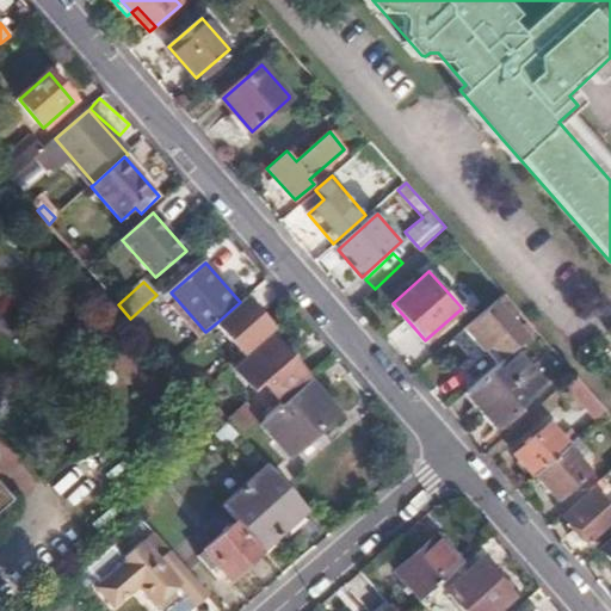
[(165,297),(199,338),(205,332),(171,292),(165,297)]
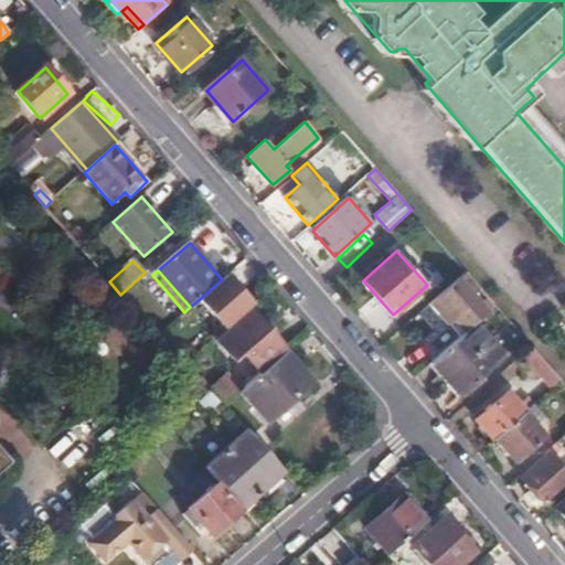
[(480,287),(467,272),(430,304),(448,323),(454,319),(467,332),(476,323),(489,312),(473,295),(480,287)]
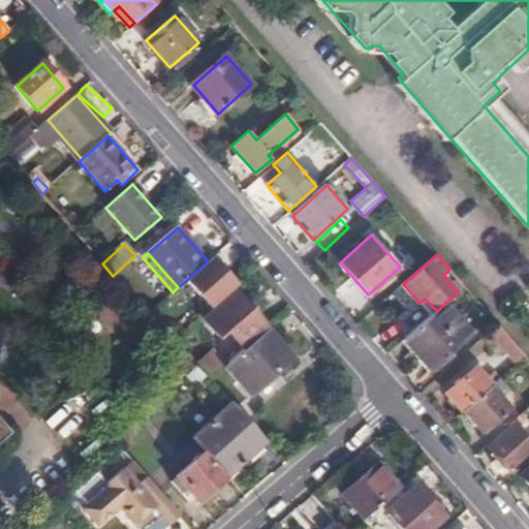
[(208,261),(188,279),(212,308),(238,286),(213,257),(208,261)]
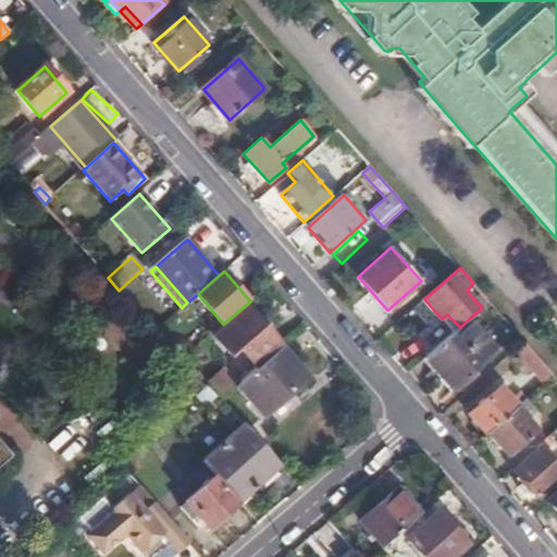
[(236,347),(255,368),(281,345),(248,309),(226,327),(214,338),(227,354),(236,347)]
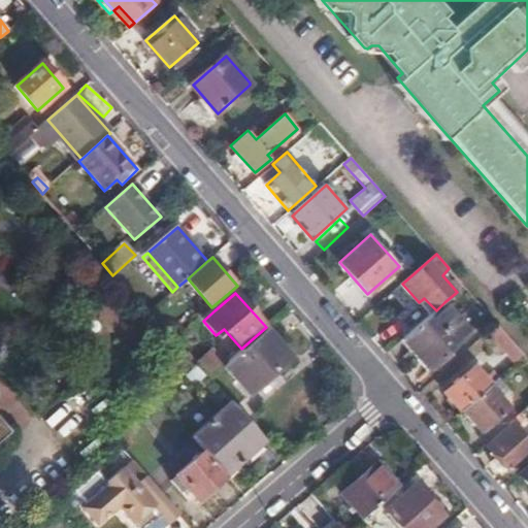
[(436,310),(402,340),(416,356),(428,370),(470,333),(459,319),(444,302),(436,310)]
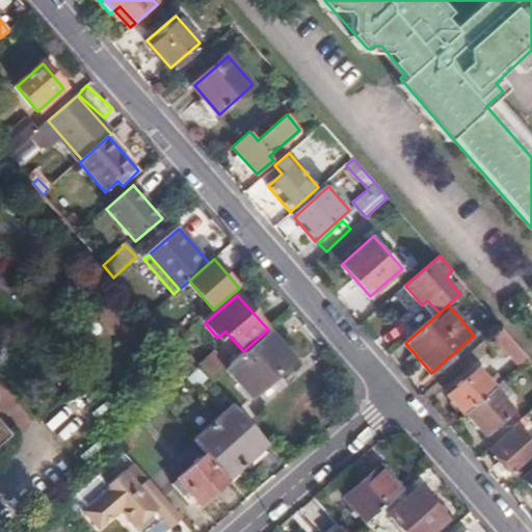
[(501,326),(491,335),(517,366),(528,356),(501,326)]
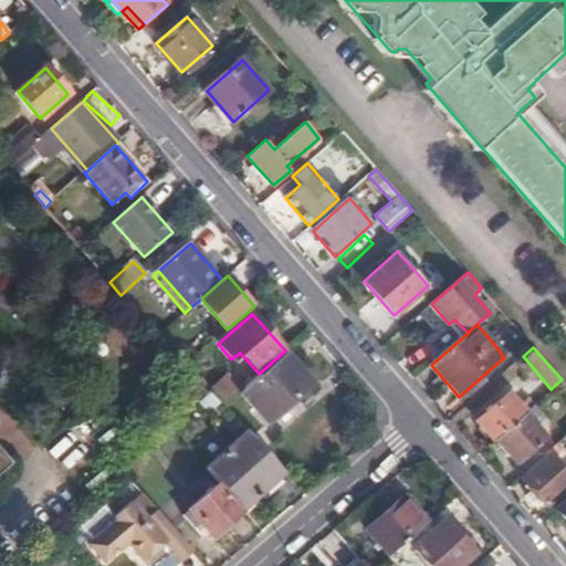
[(285,354),(244,390),(241,392),(265,422),(311,383),(285,354)]
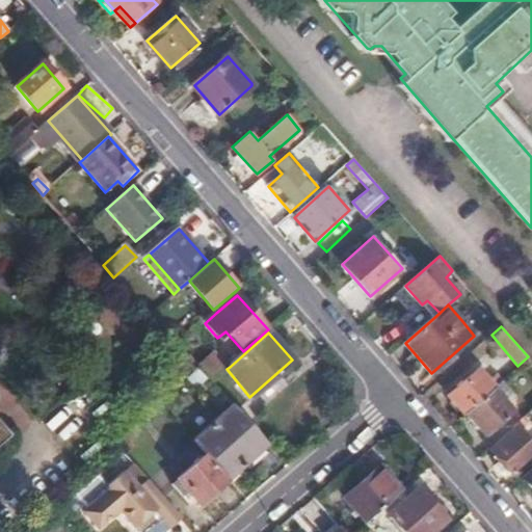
[(200,366),(214,381),(227,369),(230,367),(215,351),(200,366)]
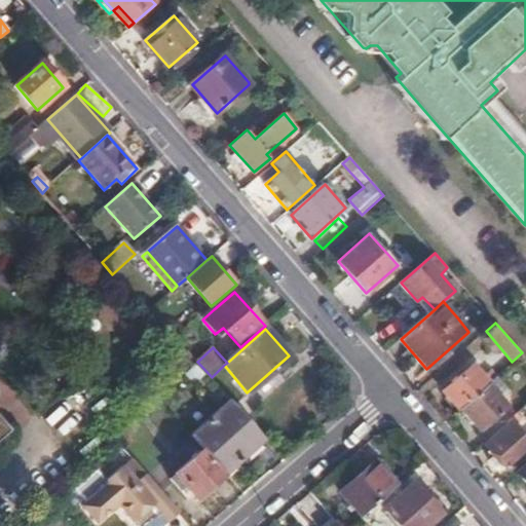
[(444,391),(458,408),(460,407),(487,382),(473,366),(444,391)]
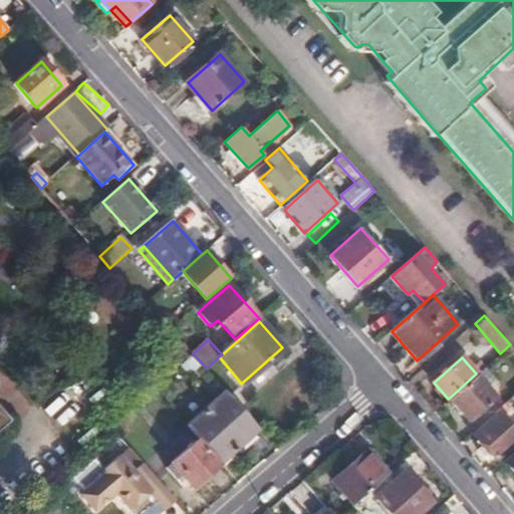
[(476,373),(450,398),(470,421),(498,398),(497,395),(488,384),(496,378),(485,366),(476,373)]
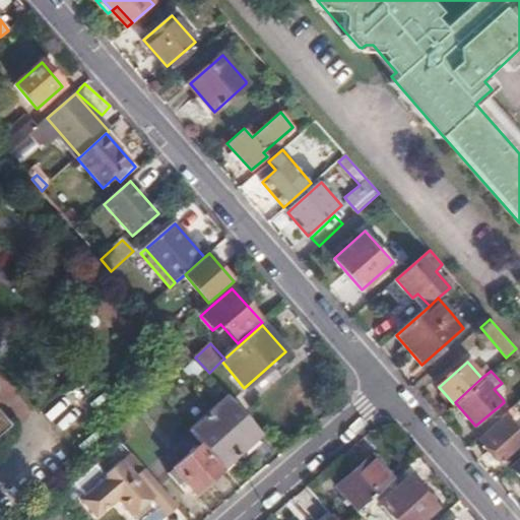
[(200,442),(222,467),(262,434),(241,409),(229,395),(189,430),(200,442)]
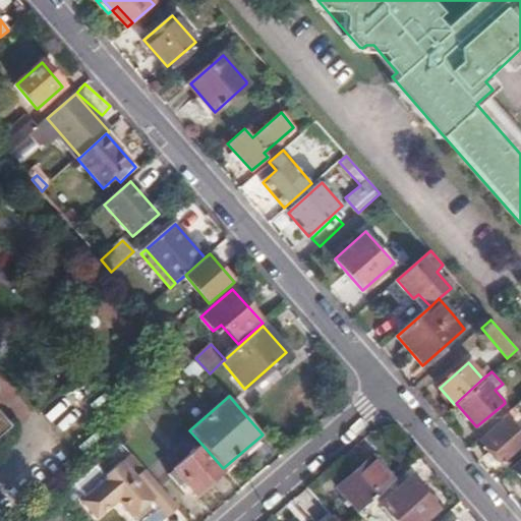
[(520,435),(507,419),(482,440),(504,464),(520,449),(520,435)]
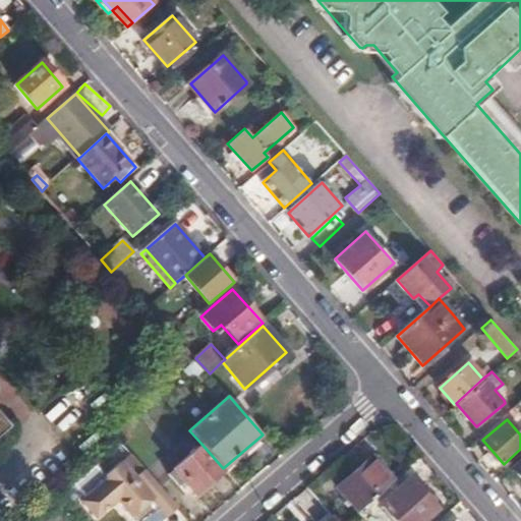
[(116,424),(109,430),(120,443),(126,437),(116,424)]
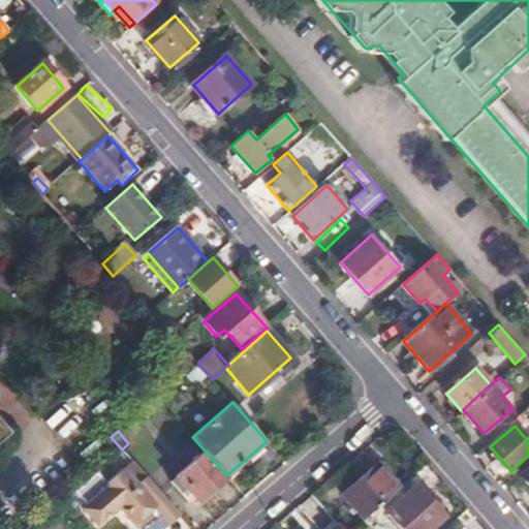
[(210,491),(226,475),(204,449),(174,476),(176,478),(173,481),(181,491),(184,489),(197,504),(212,493),(210,491)]
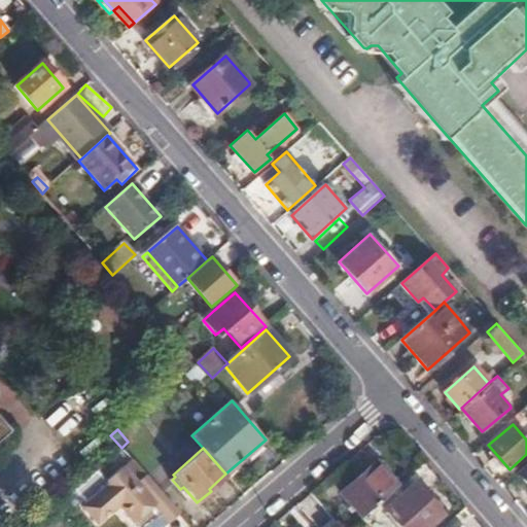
[(147,478),(134,462),(126,470),(139,486),(147,478)]
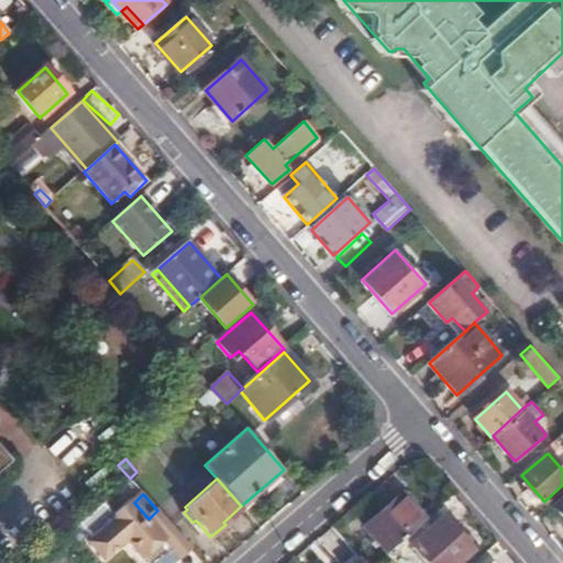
[(366,528),(389,553),(426,520),(404,494),(366,528)]
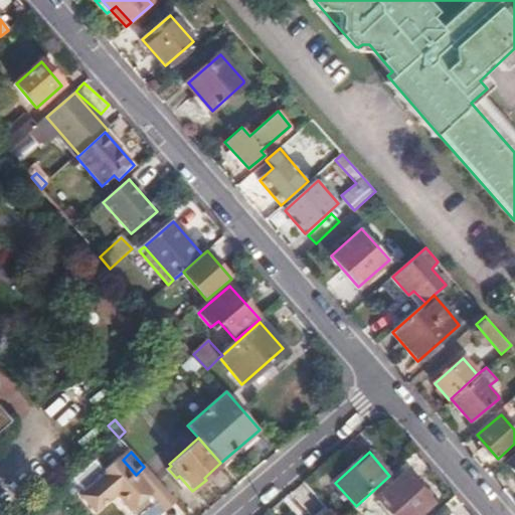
[(107,473),(94,458),(69,479),(87,498),(110,478),(107,473)]
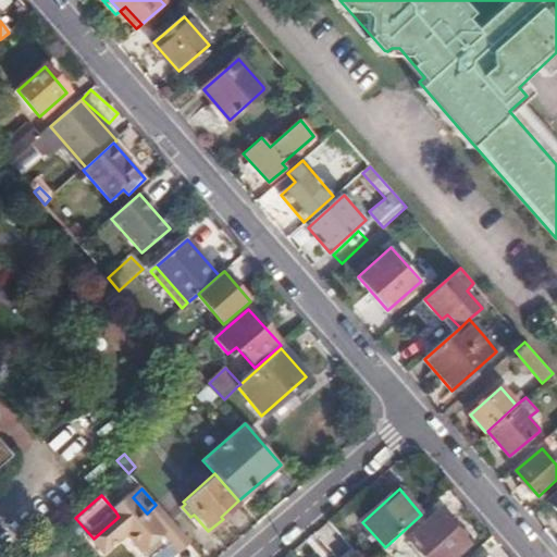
[(176,556),(177,556),(192,545),(156,505),(147,514),(133,497),(115,511),(119,517),(93,541),(106,556),(121,543),(127,537),(133,544),(144,556),(156,556),(168,547),(176,556)]
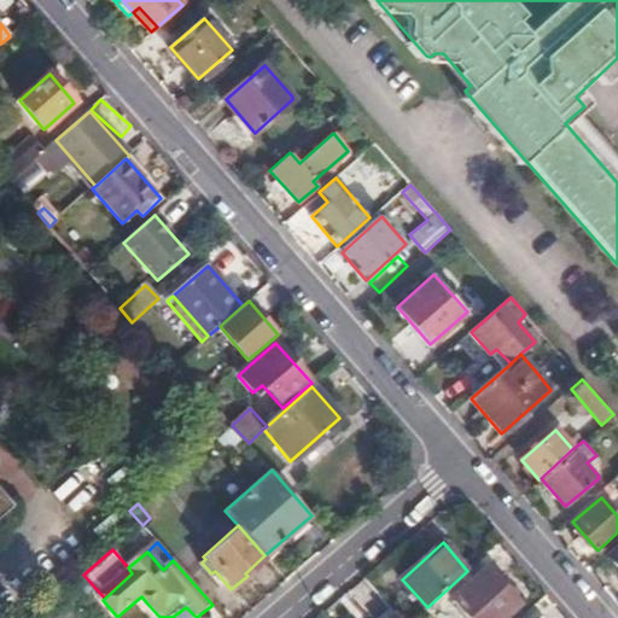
[(489,566),(454,599),(471,617),(505,617),(522,605),(489,566)]
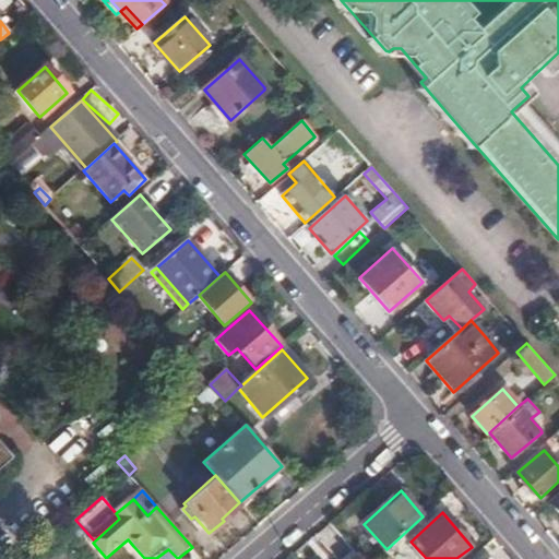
[(127,551),(133,546),(128,539),(121,545),(127,551)]
